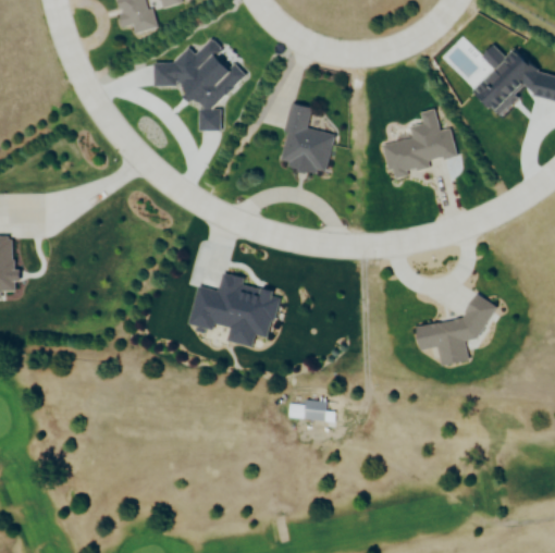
[(156,24),(149,0),(162,0),(163,3),(177,0),(116,0),(122,23),(133,21),(135,28),(156,24)]
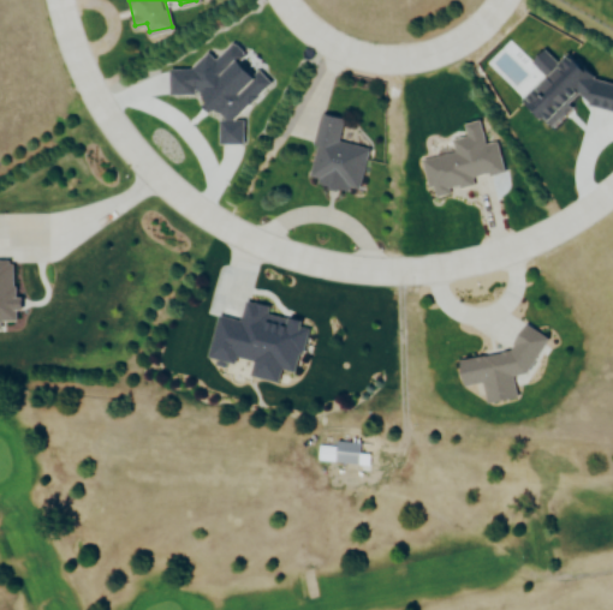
[(370,144),(340,138),(345,115),(323,111),(309,178),(361,189),(370,144)]
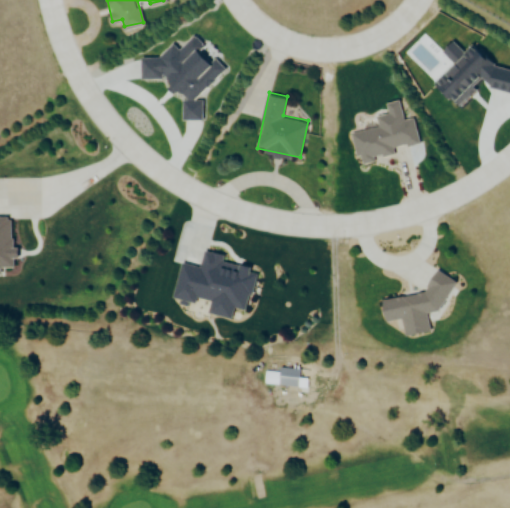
[(353,130),(359,159),(394,151),(393,145),(408,141),(400,107),(377,113),(380,124),(353,130)]
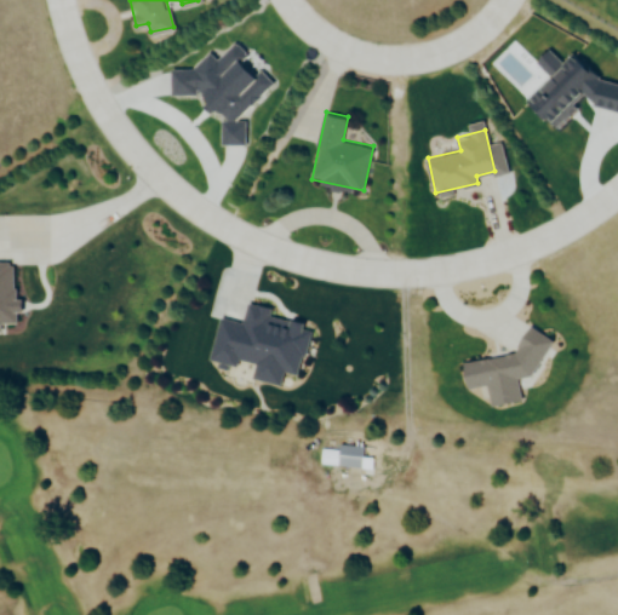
[(0,258),(0,321),(16,321),(15,258),(0,258)]
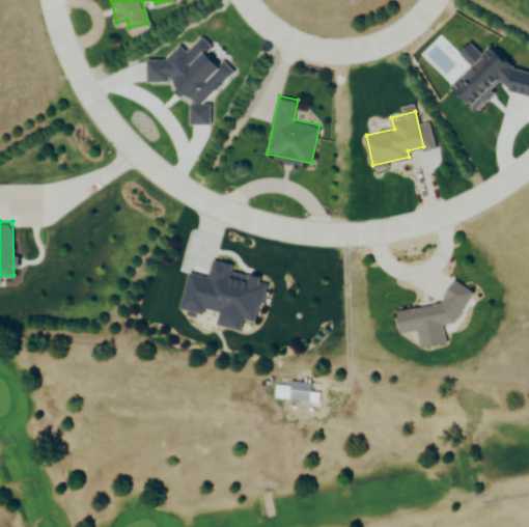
[(290,397),(314,397),(315,379),(291,379),(290,397)]
